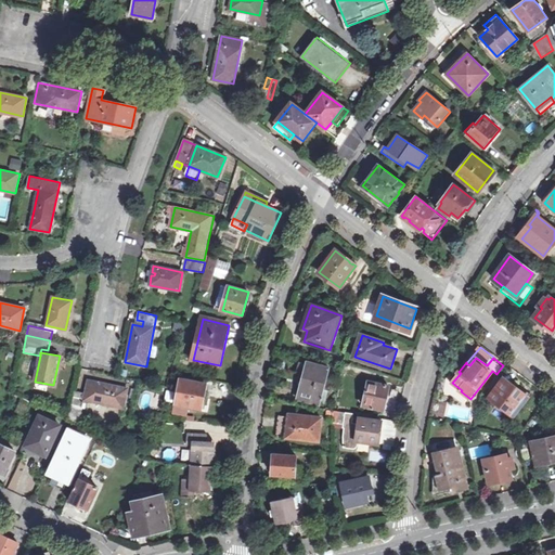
[(299,400),(320,405),(330,369),(308,363),(299,400)]
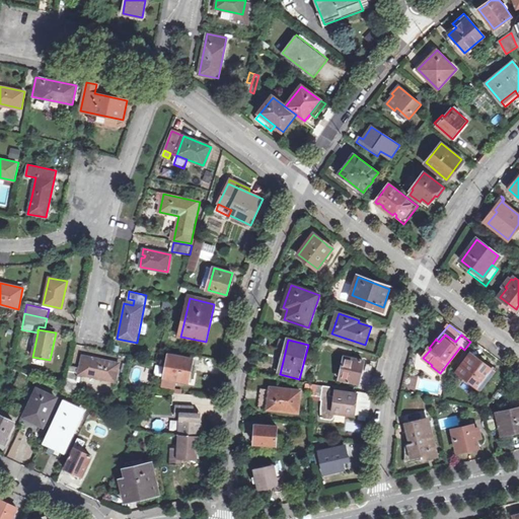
[(472,355),(470,354),(457,371),(480,388),(494,371),(477,359),(477,360),(471,356),(472,355)]
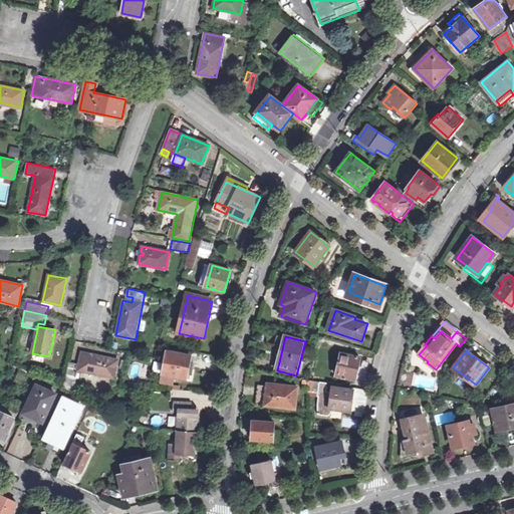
[(164,373),(188,378),(192,356),(168,351),(164,373)]
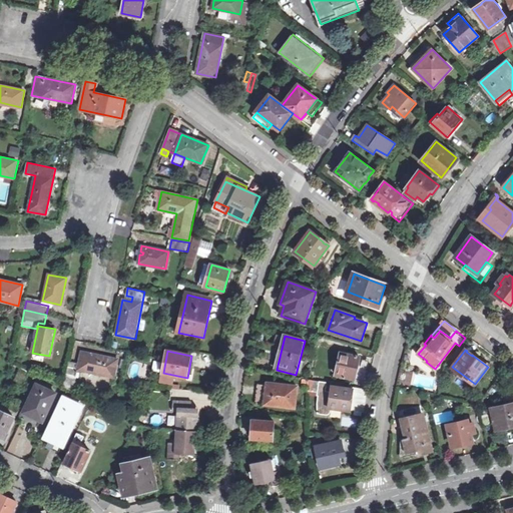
[(68,363),(64,386),(75,389),(78,371),(114,378),(117,359),(96,355),(96,357),(93,357),(94,354),(82,352),(79,365),(68,363)]
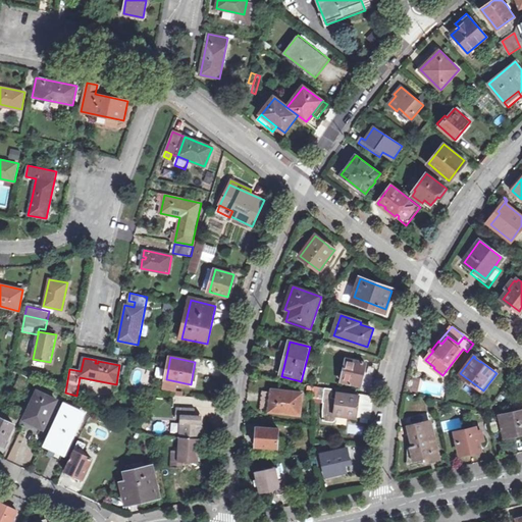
[(345,358),(340,380),(361,385),(365,363),(345,358)]
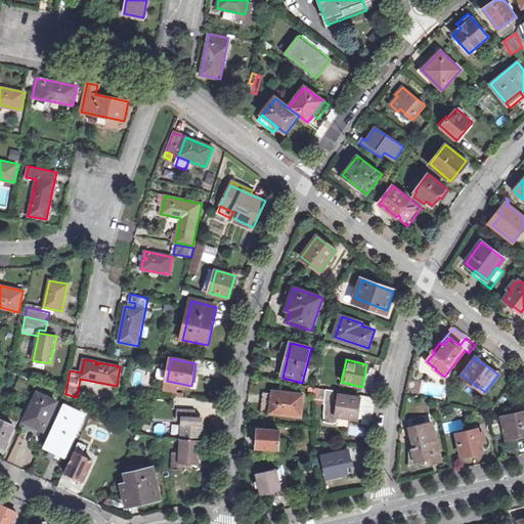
[(32,380),(23,375),(15,389),(25,393),(32,380)]
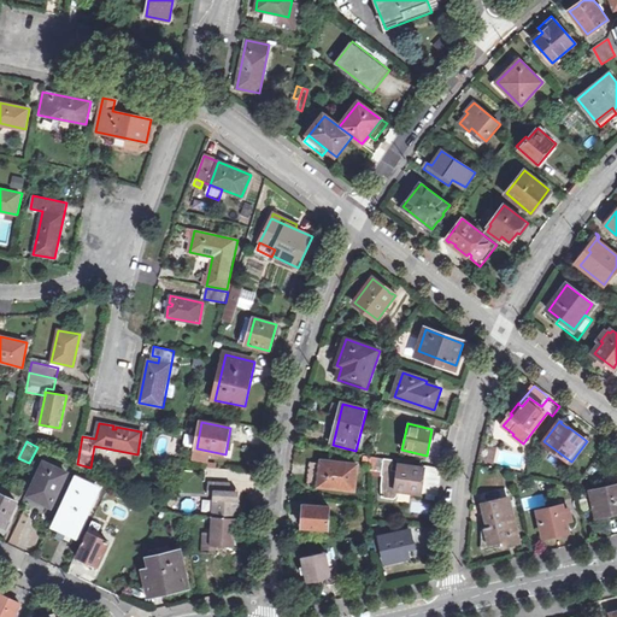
[(369,456),(368,472),(380,474),(381,457),(369,456)]
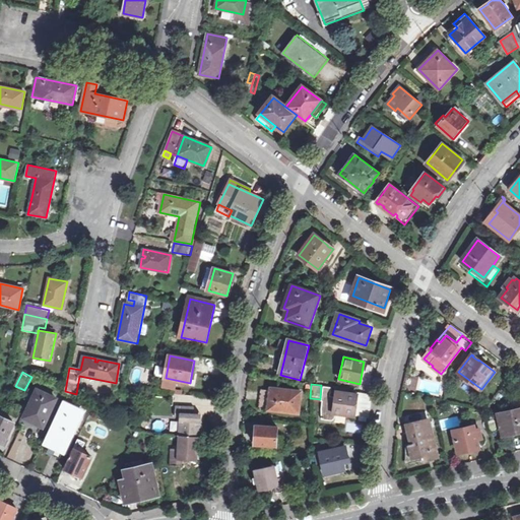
[(270,411),(301,414),(303,391),(272,388),(270,411)]
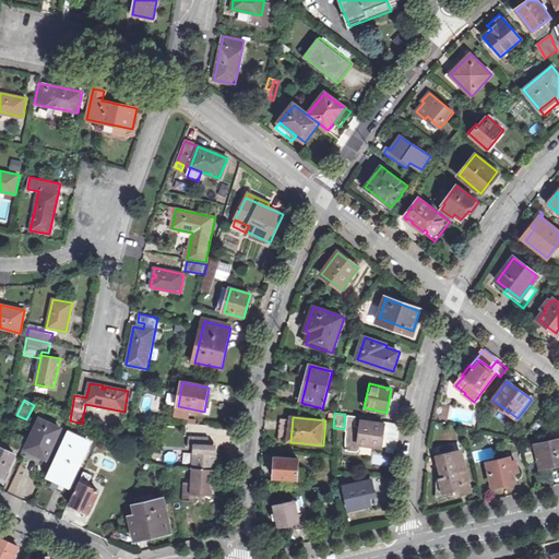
[(61,428),(40,418),(26,449),(46,459),(61,428)]
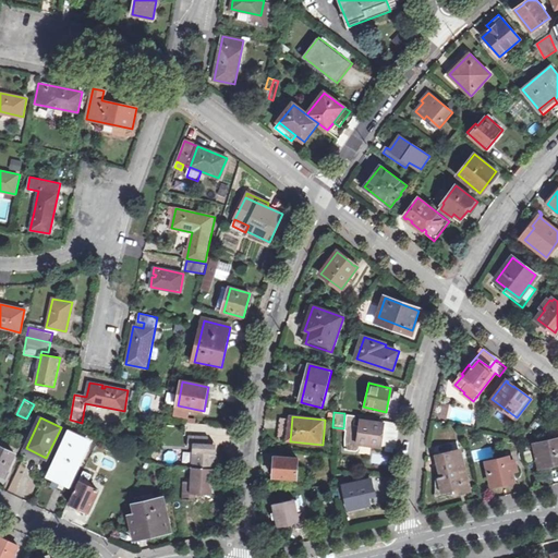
[(362,421),(359,445),(380,447),(384,423),(362,421)]
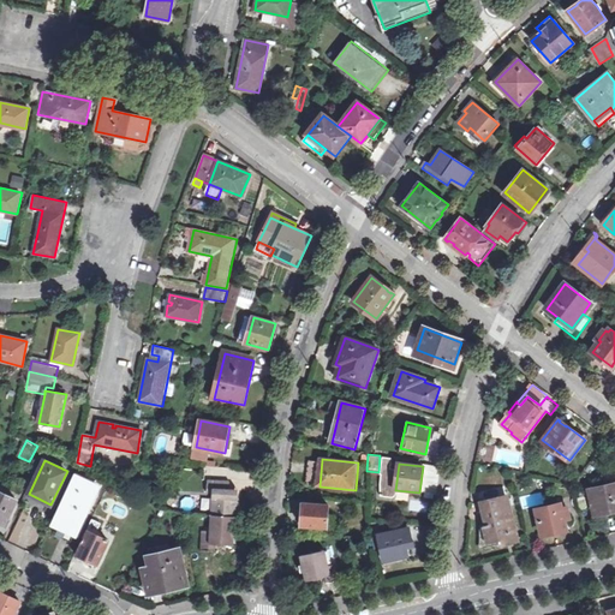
[(99,488),(78,478),(57,521),(78,532),(99,488)]
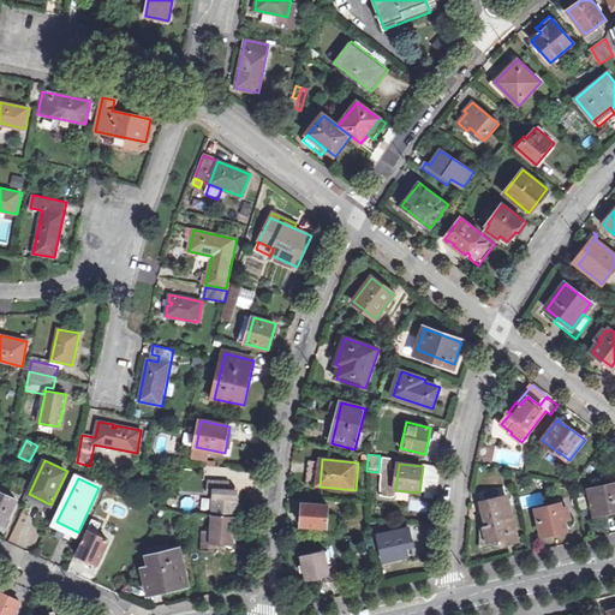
[(213,531),(204,531),(203,550),(216,551),(218,543),(236,545),(239,489),(230,489),(231,482),(208,479),(208,487),(216,487),(213,531)]
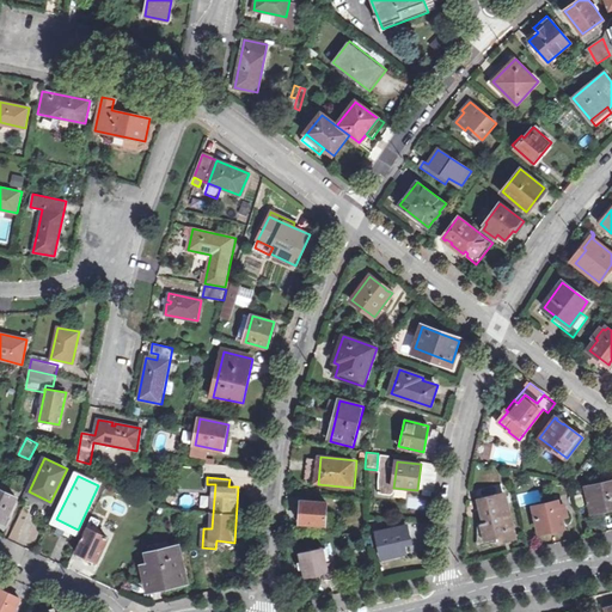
[(611,482),(587,488),(593,513),(611,507),(611,482)]
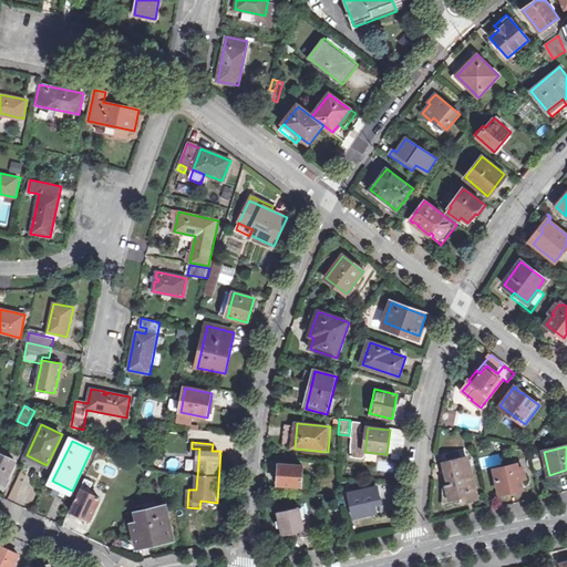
[(16,461),(0,453),(0,481),(4,484),(16,461)]
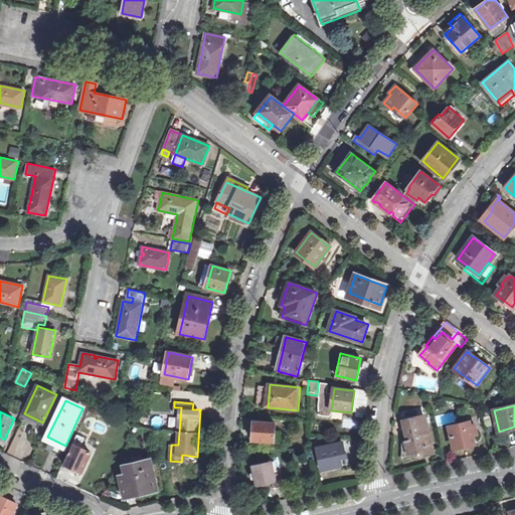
[(434,452),(424,415),(403,420),(407,439),(402,441),(402,442),(405,441),(408,454),(419,451),(420,455),(434,452)]
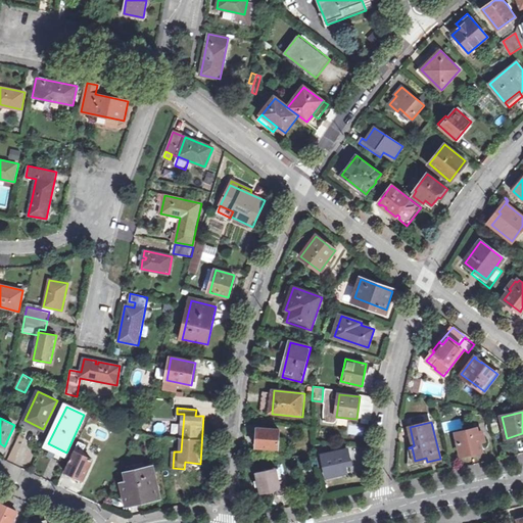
[(346,434),(360,436),(362,426),(347,424),(346,434)]
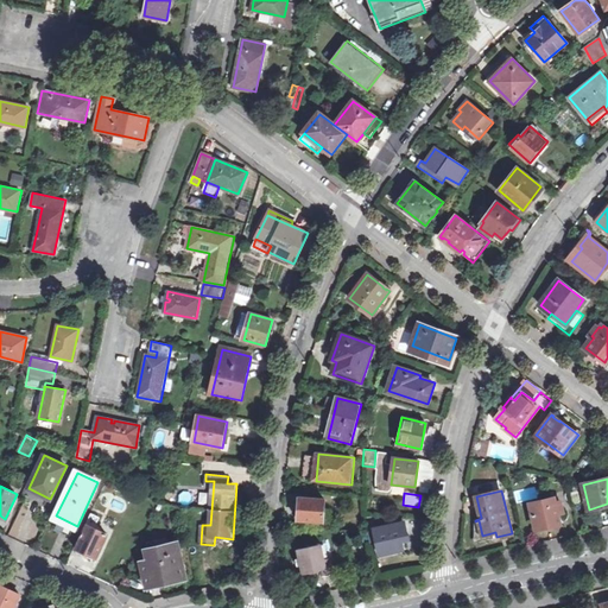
[(298,519),(324,521),(325,500),(299,498),(298,519)]
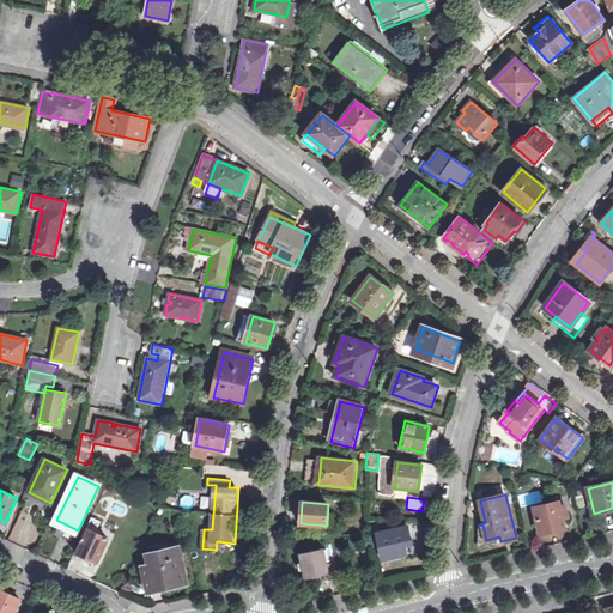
[(562,507),(560,503),(534,509),(540,533),(564,527),(562,517),(568,516),(565,507),(562,507)]
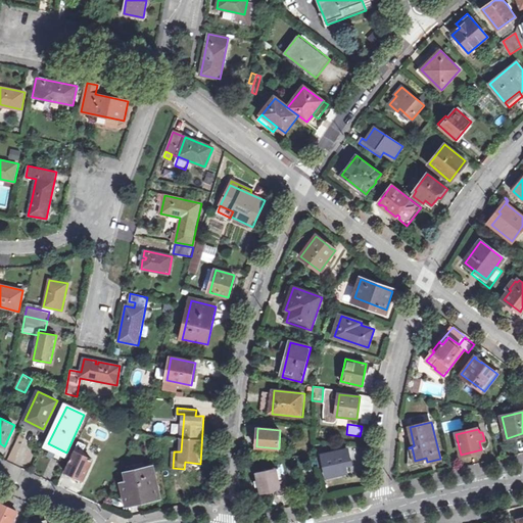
[(87,445),(79,442),(64,471),(83,480),(93,459),(83,455),(87,445)]
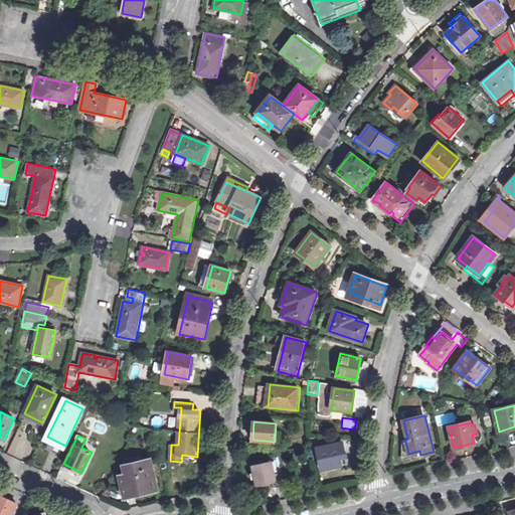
[(317,448),(322,470),(341,466),(339,457),(345,456),(342,442),(317,448)]
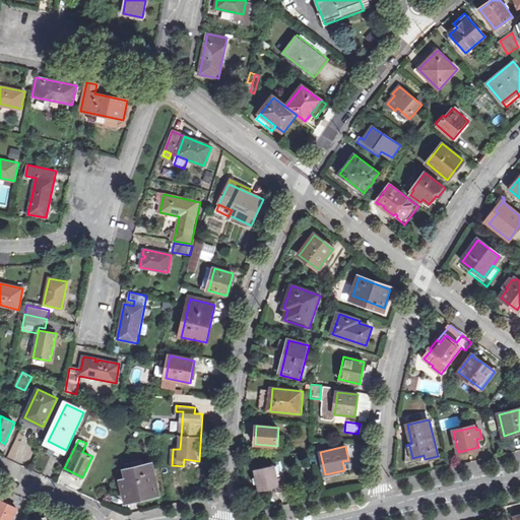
[(276,463),(255,468),(257,476),(255,477),(257,485),(260,484),(261,490),(266,489),(277,485),(278,492),(278,493),(290,490),(287,476),(279,478),(276,463)]
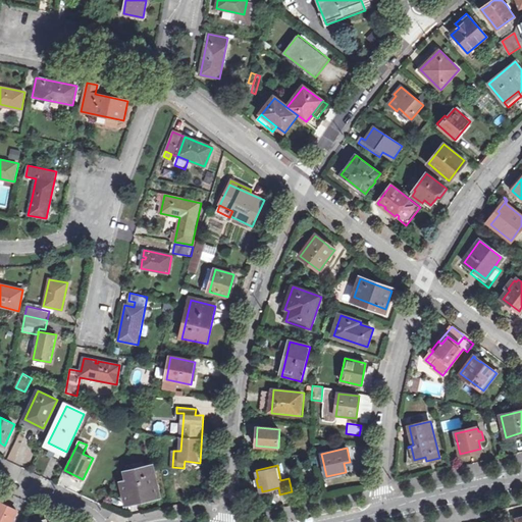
[(151,468),(127,473),(129,482),(122,484),(127,503),(157,496),(151,468)]
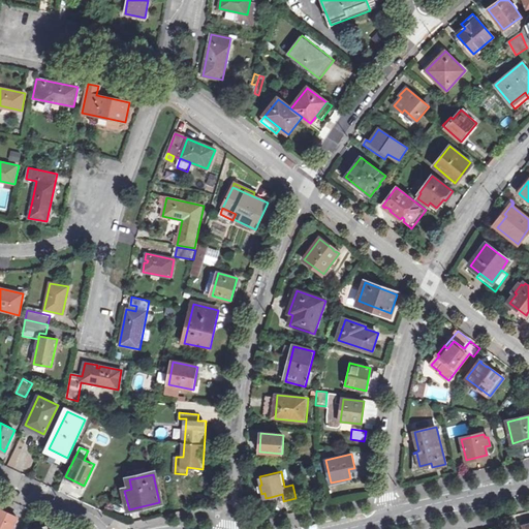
[(282,494),(271,497),(273,503),(283,500),(282,494)]
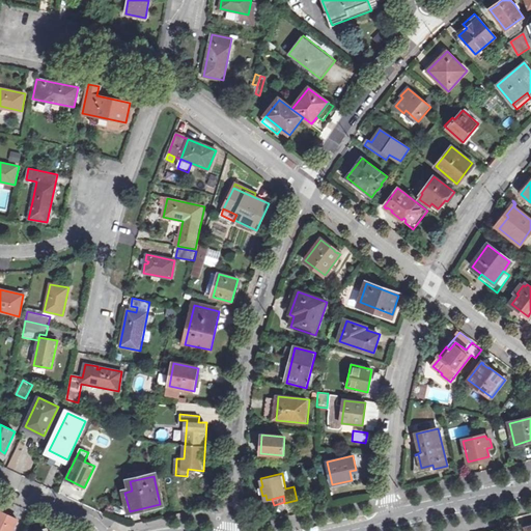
[(11,530),(18,520),(0,510),(0,530),(11,530)]
